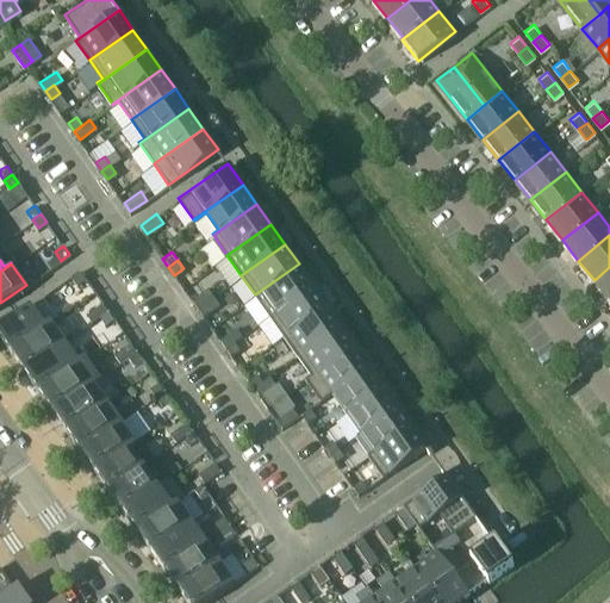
[(312,284),(299,263),(255,294),(269,315),(312,284)]
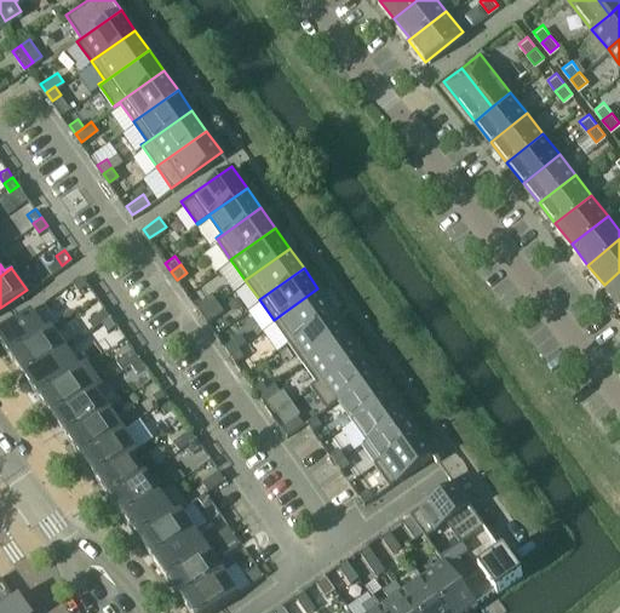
[(619,305),(619,271),(604,285),(619,305),(618,307),(618,308),(619,305)]
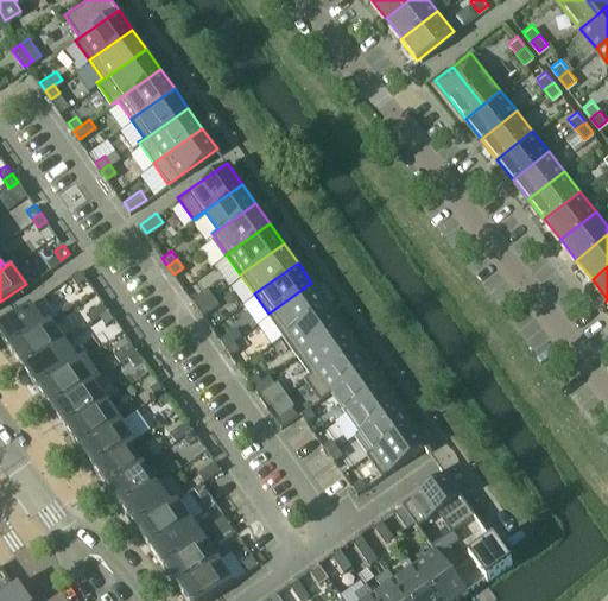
[(86,277),(78,267),(70,273),(77,283),(86,277)]
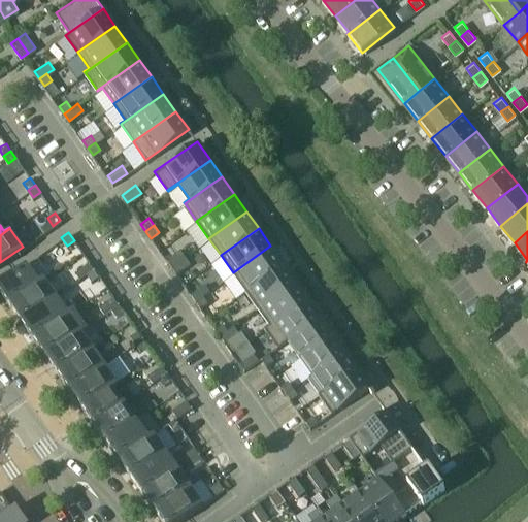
[(283,263),(270,246),(233,272),(245,289),(283,263)]
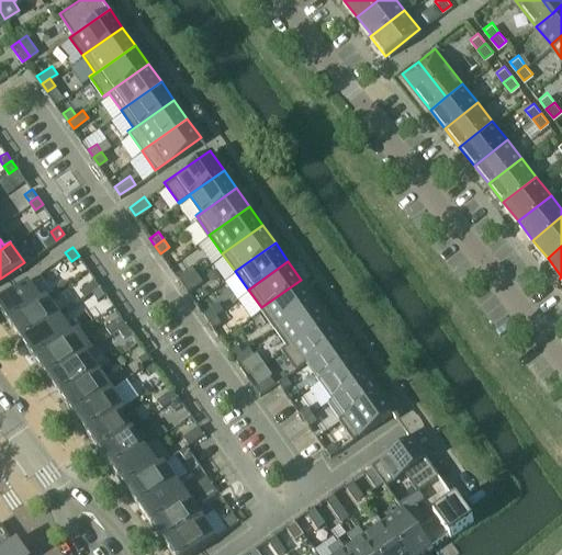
[(197,271),(191,263),(176,274),(181,281),(197,271)]
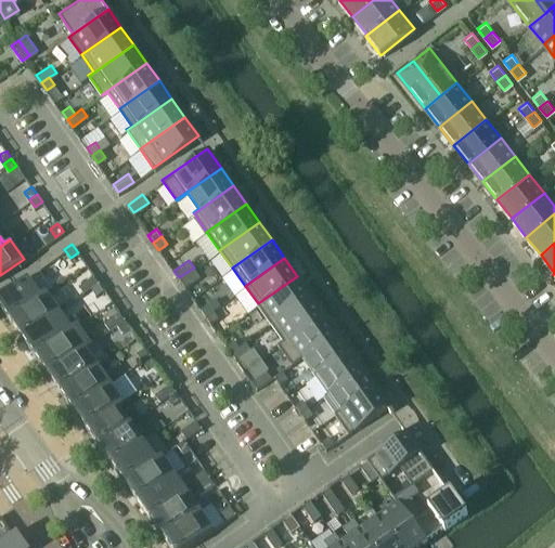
[(184,285),(199,275),(194,268),(179,277),(184,285)]
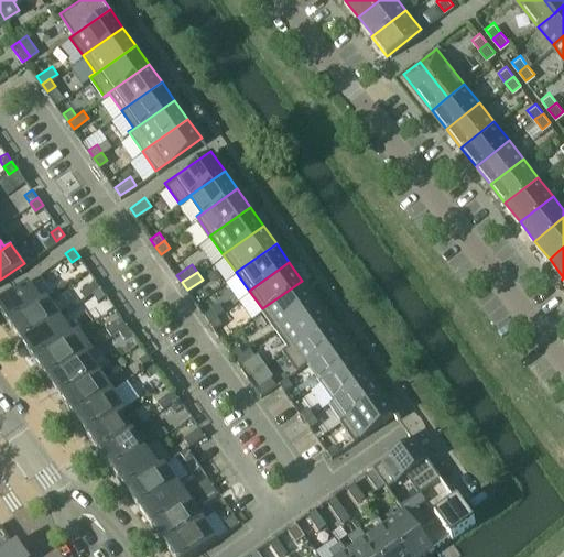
[(99,285),(95,277),(79,288),(85,296),(91,291),(99,285)]
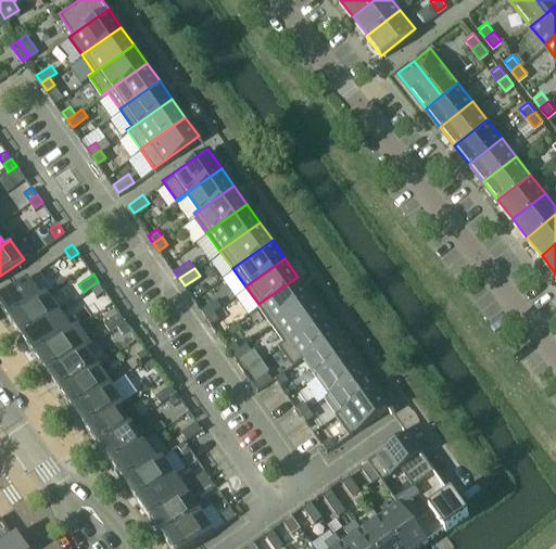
[(46,291),(45,290),(40,293),(27,276),(0,294),(0,305),(9,318),(46,291)]
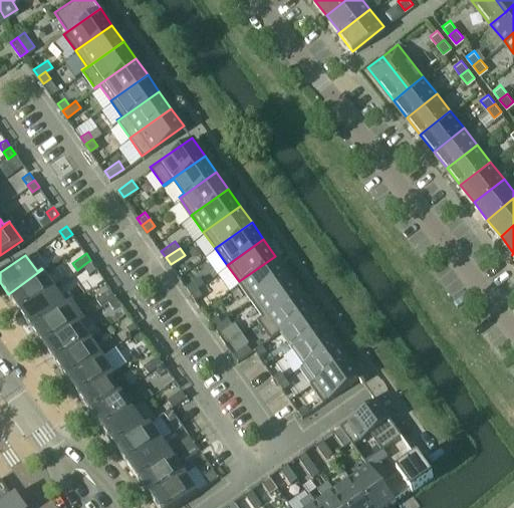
[(287,272),(275,256),(239,281),(250,298),(287,272)]
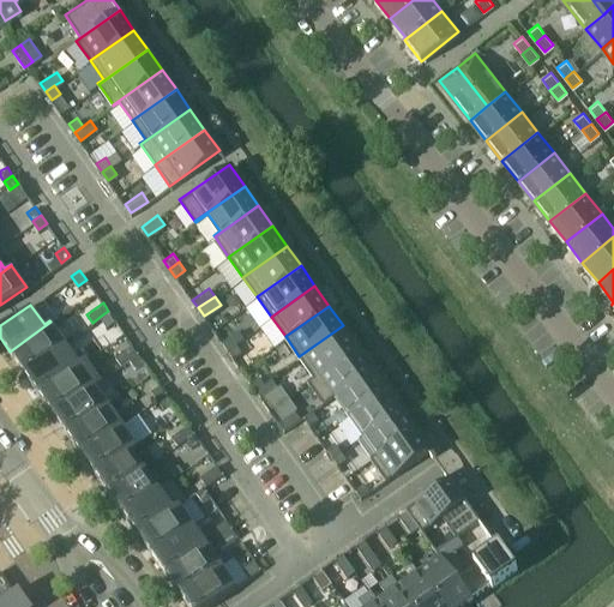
[(114,319),(108,311),(100,317),(106,325),(114,319)]
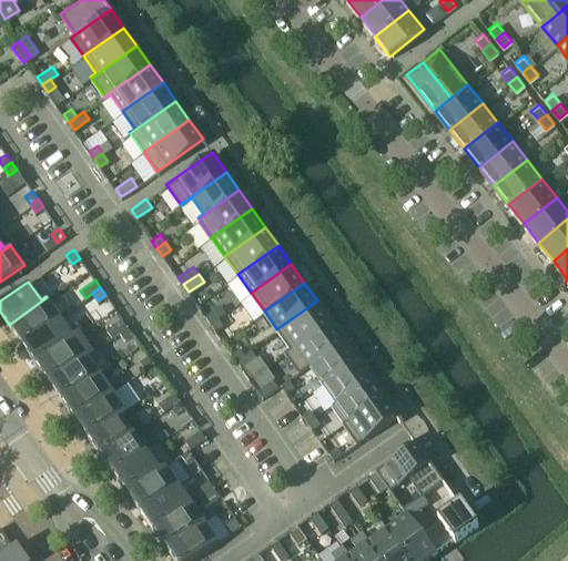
[(60,315),(47,297),(9,325),(22,343),(60,315)]
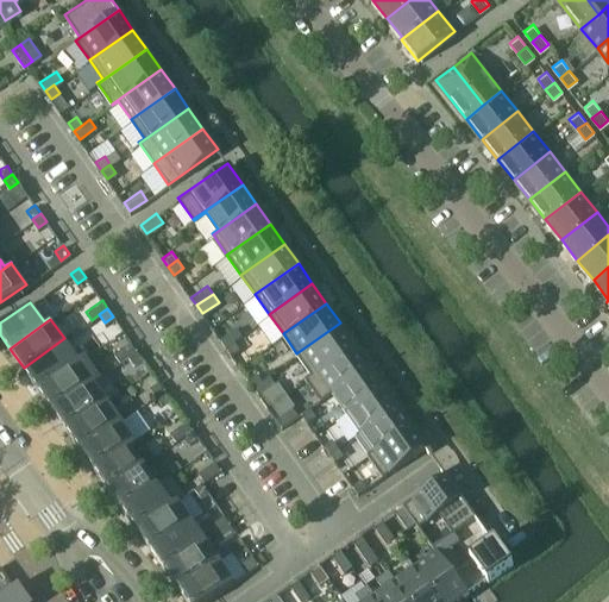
[(355,343),(340,323),(296,353),(309,371),(303,376),(305,377),(355,343)]
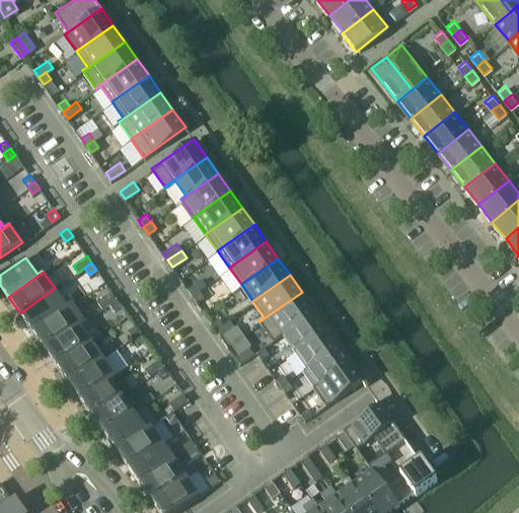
[(192,294),(199,289),(206,284),(201,277),(187,287),(192,294)]
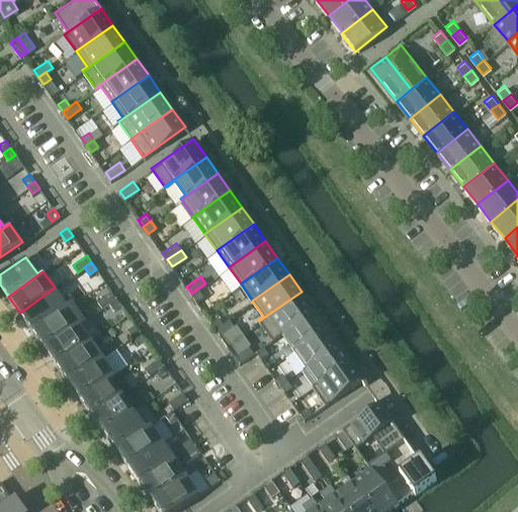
[(66,304),(55,287),(20,313),(32,330),(73,303),(71,301),(66,304)]
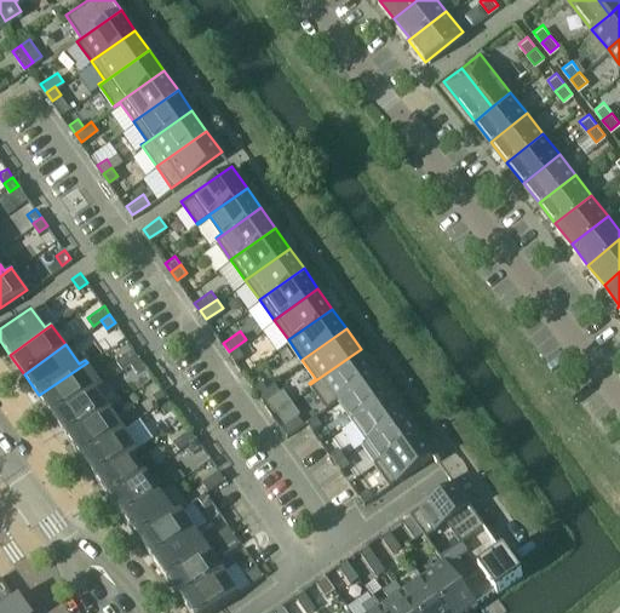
[(235,360),(244,354),(237,345),(229,351),(235,360)]
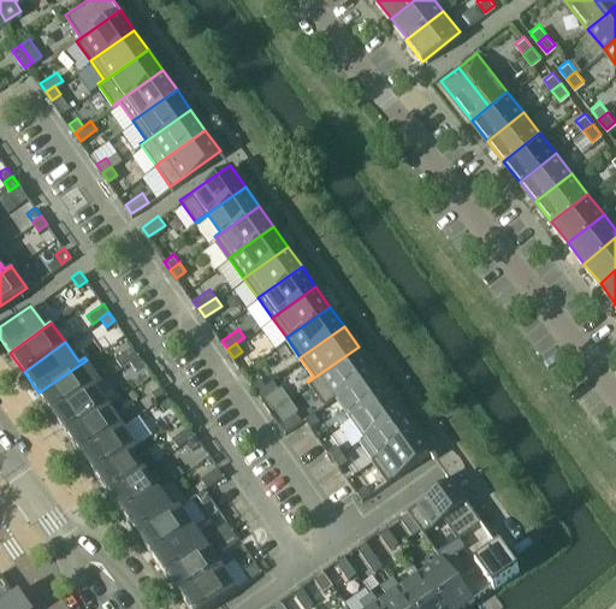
[(137,353),(131,344),(114,355),(120,364),(129,359),(137,353)]
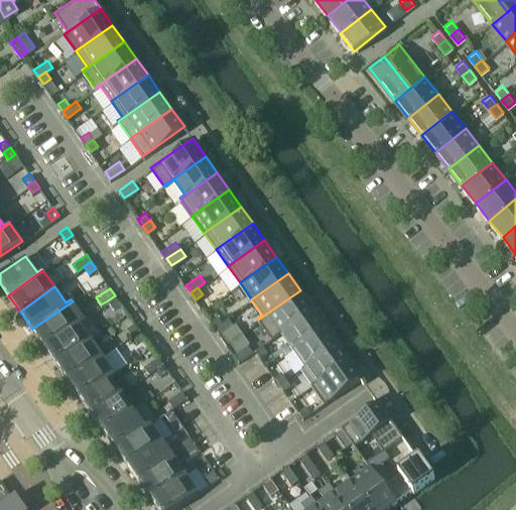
[(312,307),(300,290),(258,320),(270,337),(312,307)]
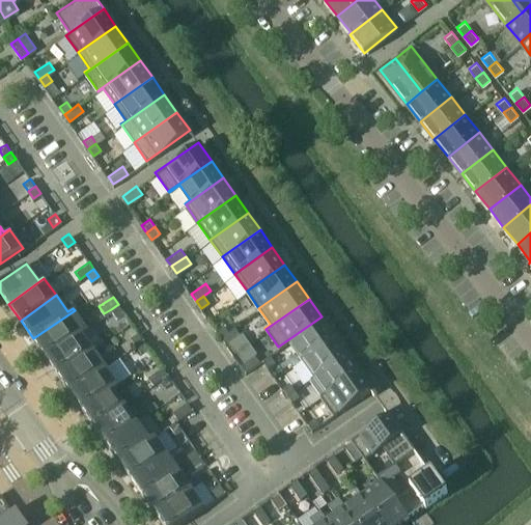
[(123,311),(118,304),(111,309),(116,316),(123,311)]
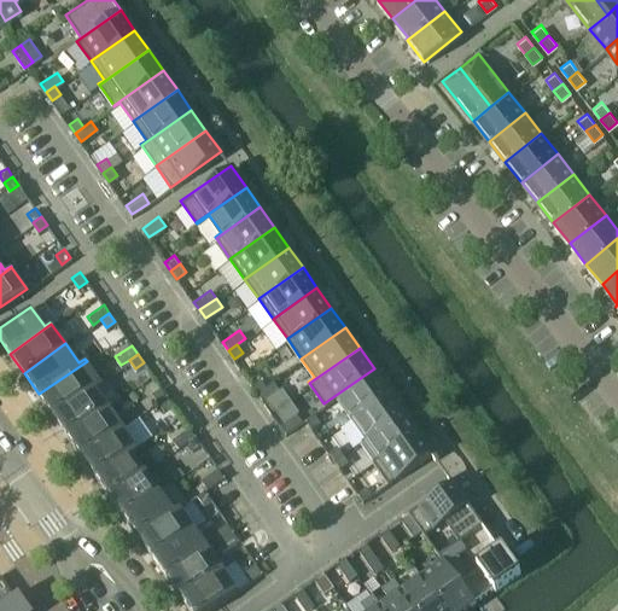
[(100,380),(87,361),(39,394),(52,414),(100,380)]
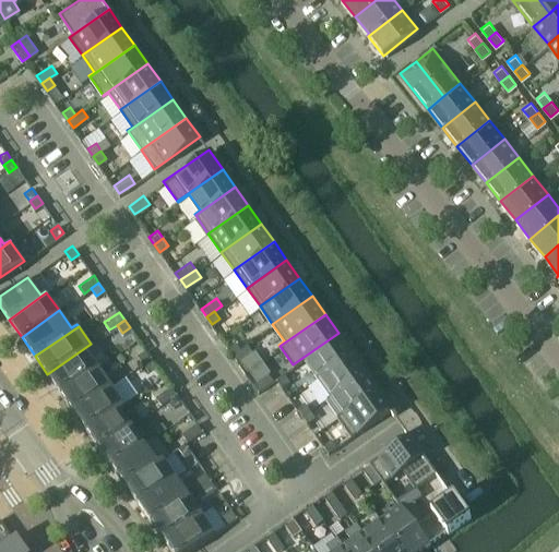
[(352,351),(339,333),(293,364),(294,366),(304,358),(317,375),(352,351)]
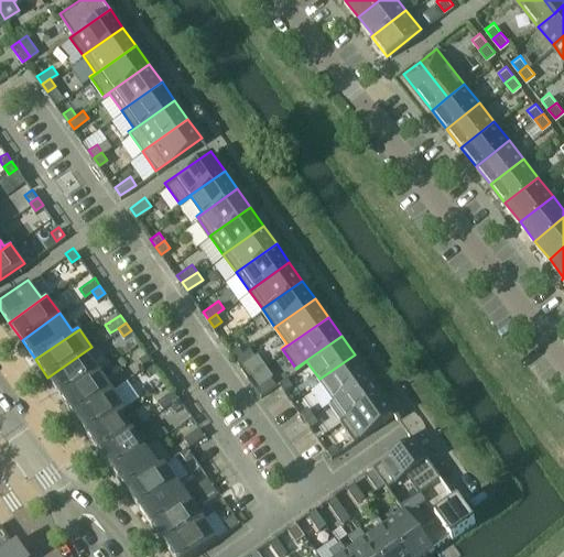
[(242,350),(237,342),(229,348),(234,356),(242,350)]
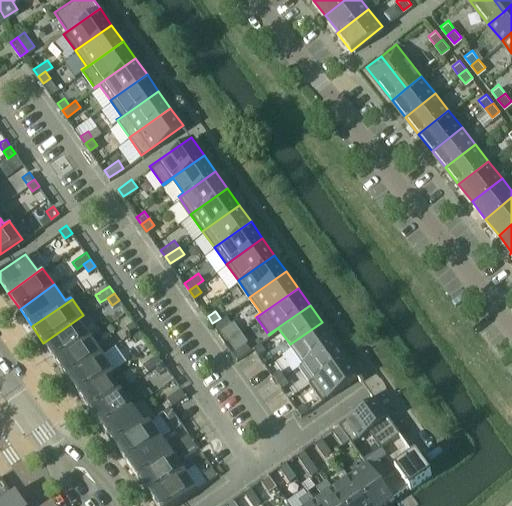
[(217,330),(231,320),(226,313),(220,318),(212,323),(217,330)]
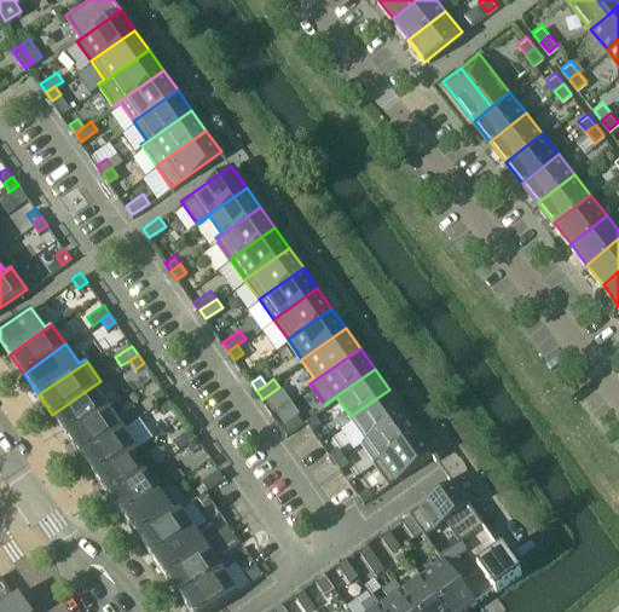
[(109,405),(96,387),(102,382),(100,381),(52,415),(67,434),(109,405)]
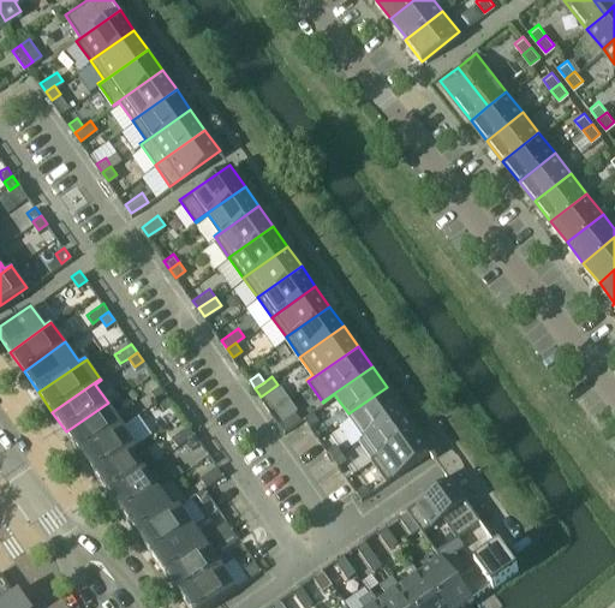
[(166,392),(160,383),(150,389),(156,398),(166,392)]
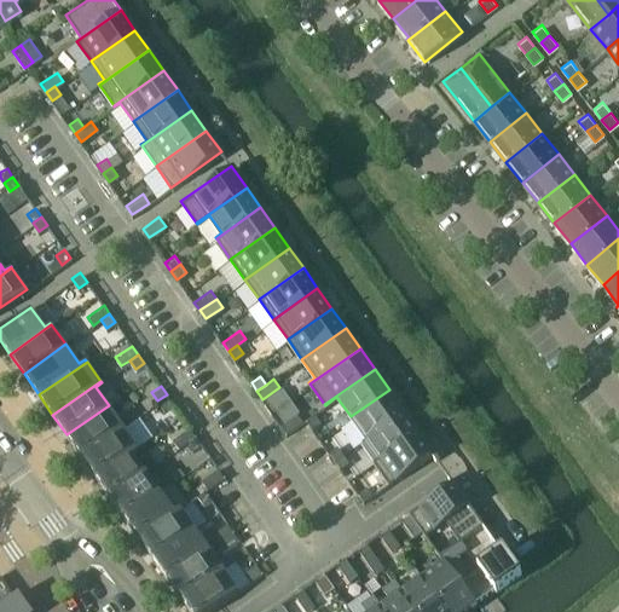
[(403,410),(389,390),(351,416),(365,437),(403,410)]
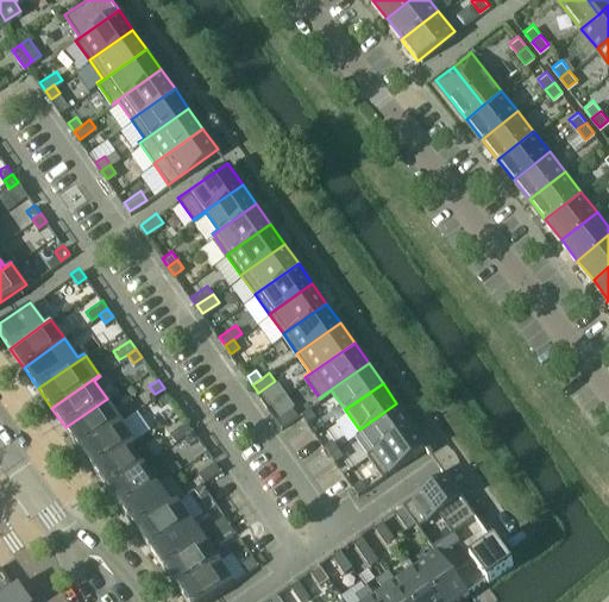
[(169,396),(164,388),(155,394),(161,402),(169,396)]
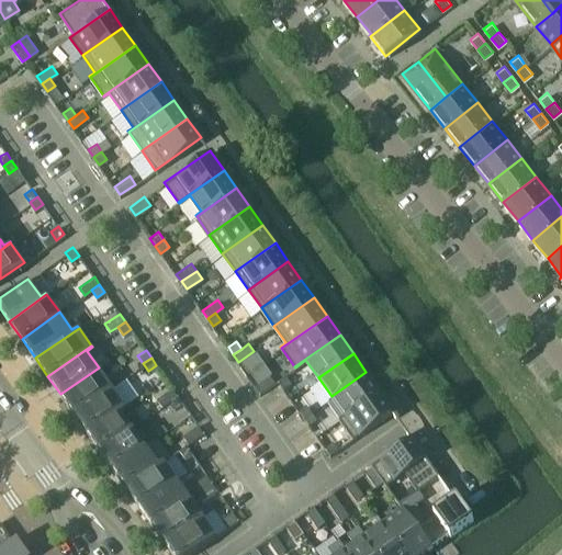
[(111,386),(99,367),(60,394),(74,412),(111,386)]
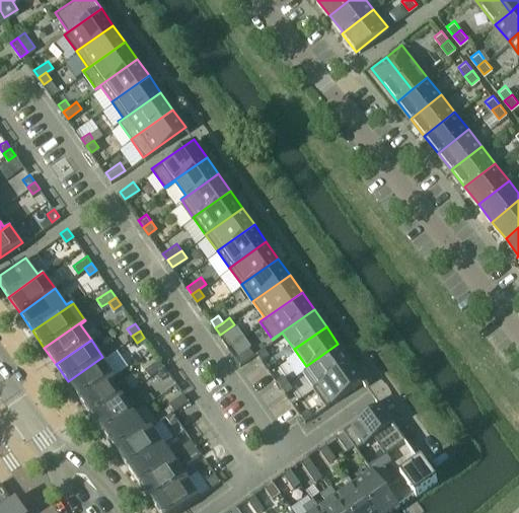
[(350,360),(338,344),(306,366),(317,381),(312,385),(313,386),(350,360)]
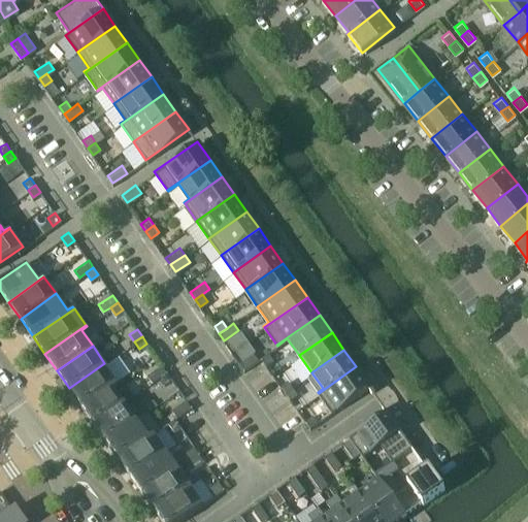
[(258,359),(253,351),(238,361),(244,368),(258,359)]
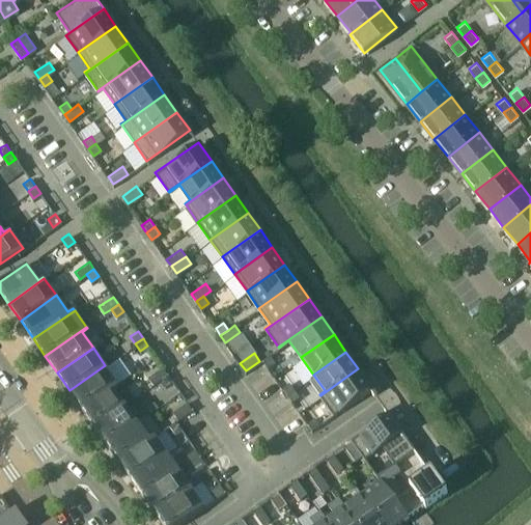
[(268,366),(275,361),(270,354),(262,359),(268,366)]
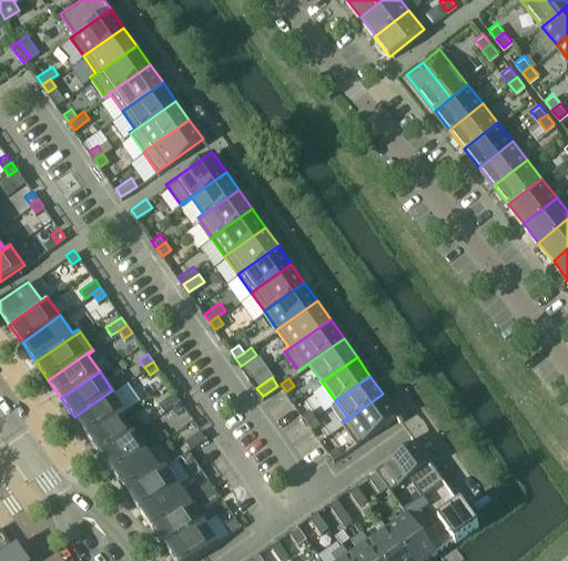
[(125,408),(112,390),(74,417),(87,436),(125,408)]
